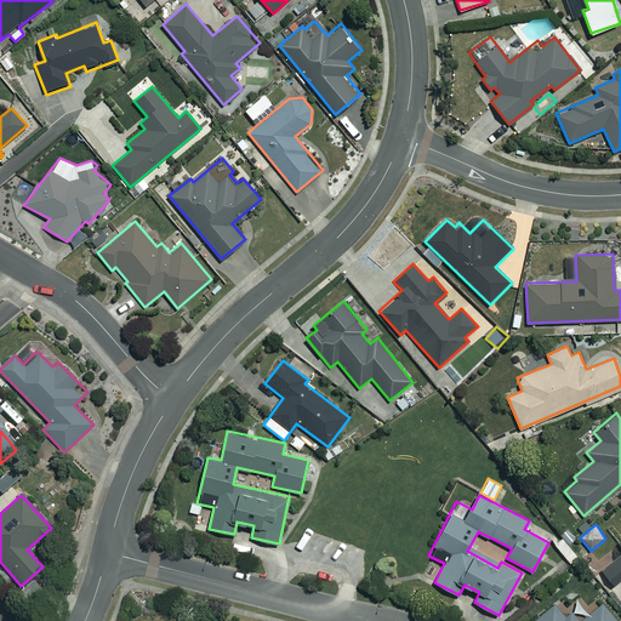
[(575,553),(563,537),(554,545),(567,559),(575,553)]
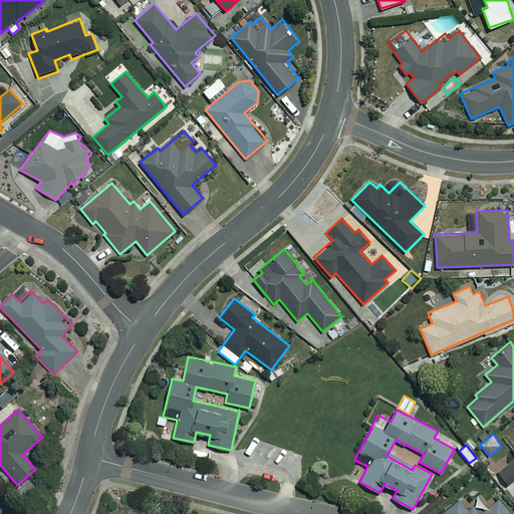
[(513,445),(511,448),(513,452),(513,459),(498,472),(508,484),(513,479),(513,445)]
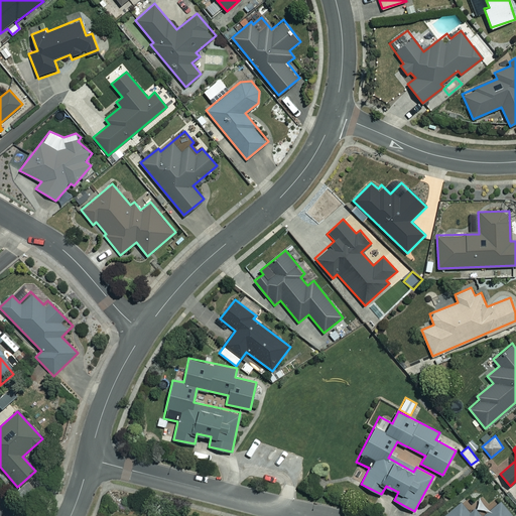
[(515,515),(502,500),(482,515),(480,515),(465,498),(442,515),(515,515)]
